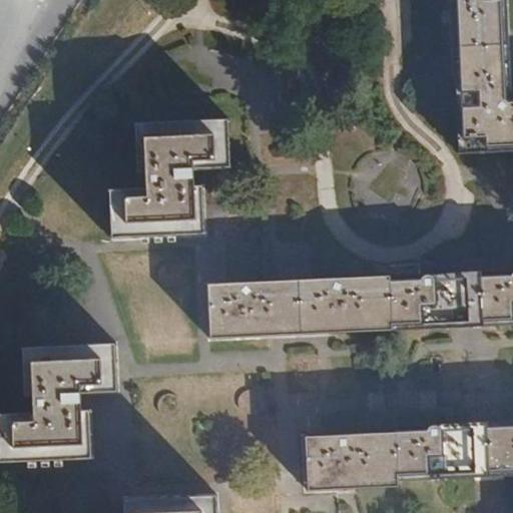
[(452,0),(461,154),(512,151),(512,272),(233,285),(206,286),(208,340),(512,326),(512,96),(512,97),(506,0),(452,0)]
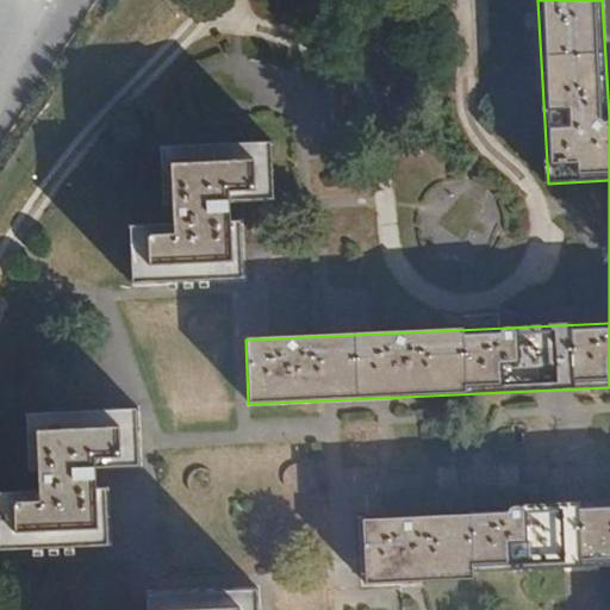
[(130,224),(132,284),(242,279),(240,219),(228,219),(226,201),(273,200),(271,141),(159,145),(160,205),(173,204),(173,223),(130,224)]
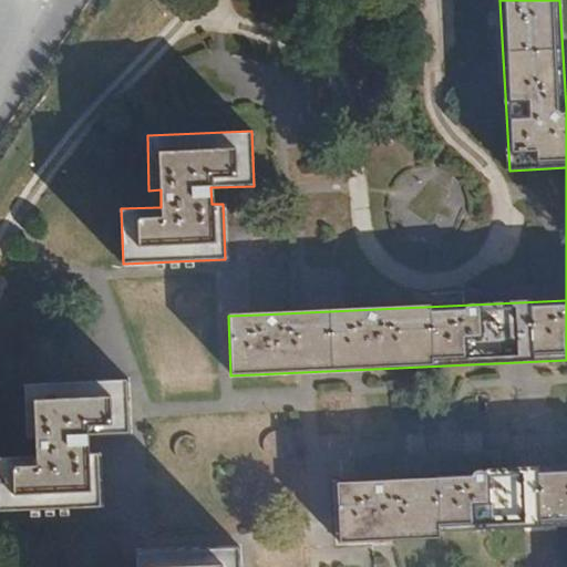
[(0,511),(101,507),(99,454),(89,453),(88,435),(129,434),(129,409),(127,380),(96,381),(23,383),(26,437),(37,436),(37,456),(0,456),(0,511)]
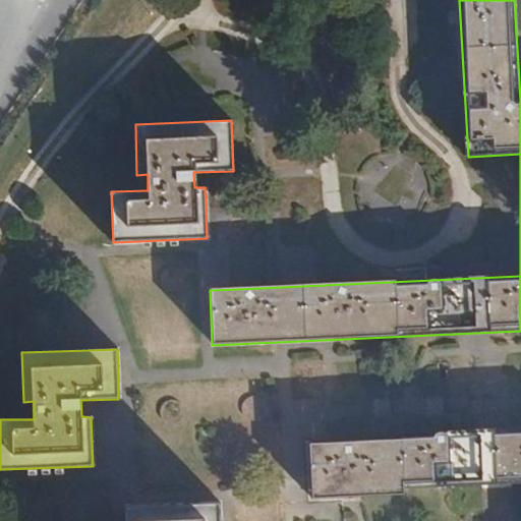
[(312,499),(342,498),(404,496),(404,487),(520,482),(520,427),(402,432),(401,441),(310,444),(312,499)]
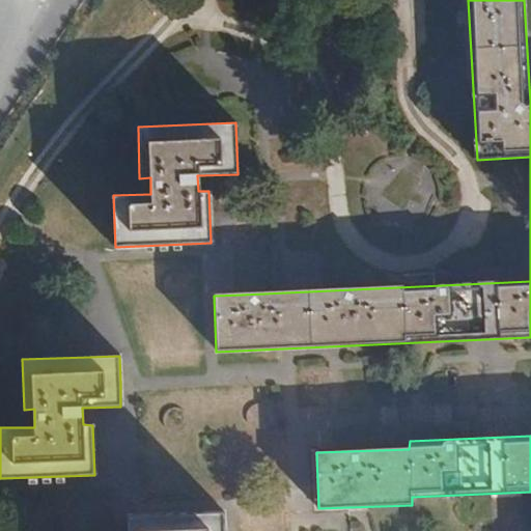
[(222,530),(222,515),(126,519),(126,530),(222,530)]
